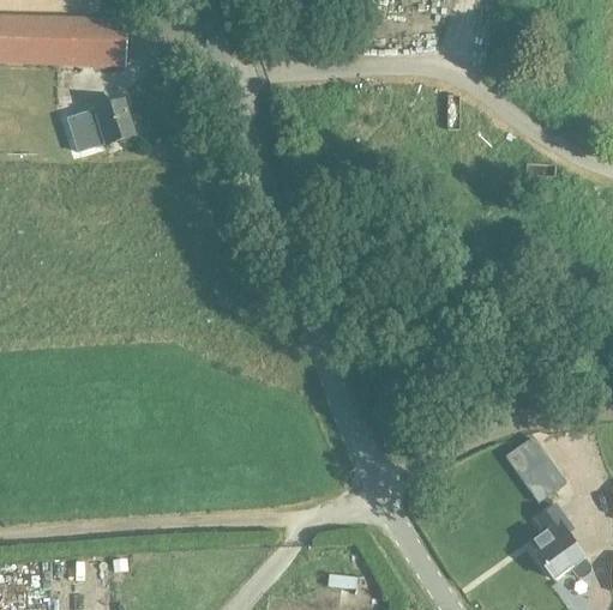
[(0,64),(124,66),(125,17),(0,13),(0,64)]
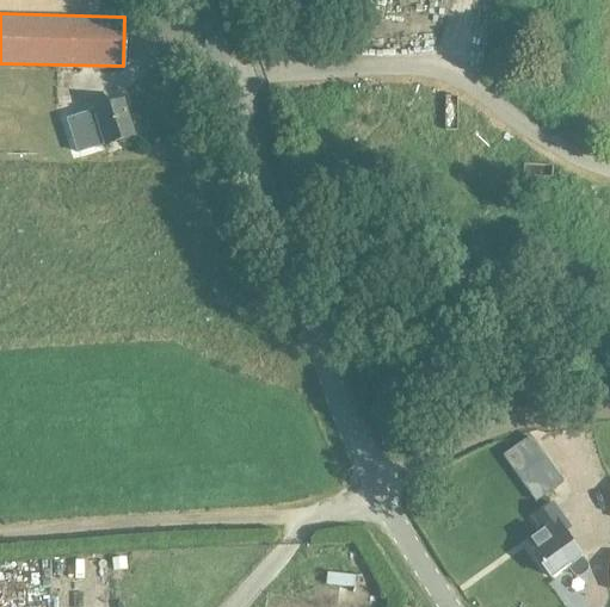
[(119,99),(79,112),(65,117),(75,150),(104,141),(104,142),(131,134),(119,99)]
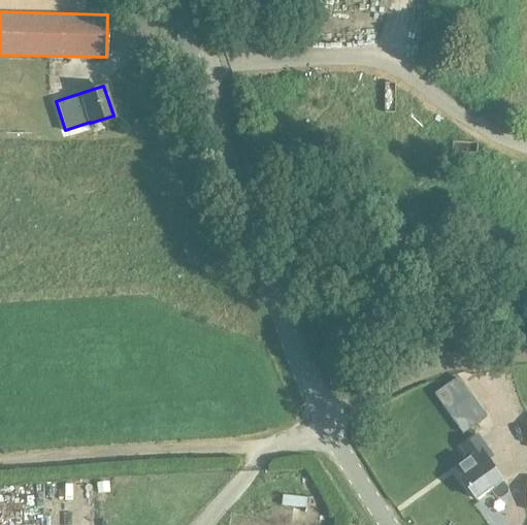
[(435,391),(463,431),(486,415),(459,375),(435,391)]
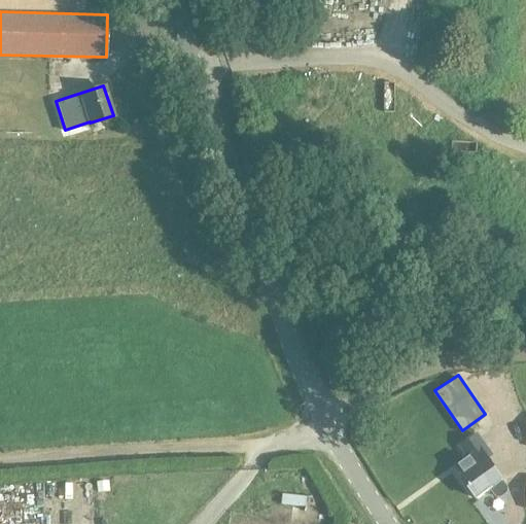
[(478,434),(461,446),(476,467),(462,477),(477,498),(503,480),(488,458),(492,455),(478,434)]
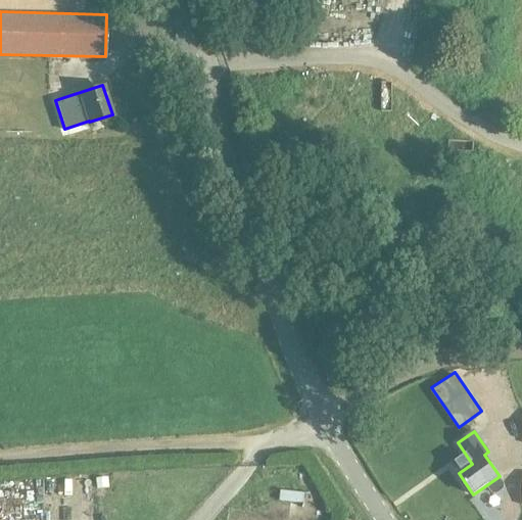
[(248,492),(248,503),(290,505),(290,494),(248,492)]
